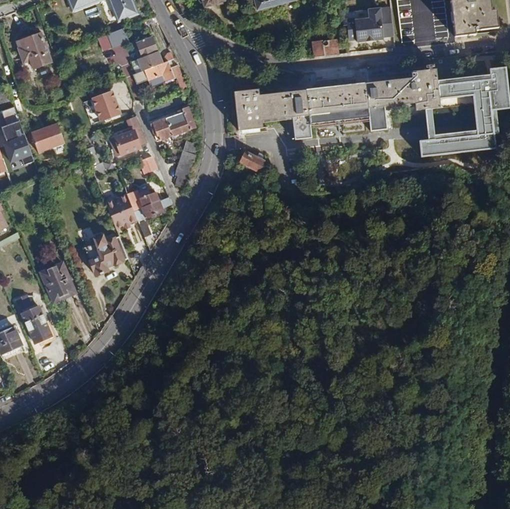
[(64,0),(68,11),(99,0),(108,0),(116,21),(136,14),(130,0),(64,0)]
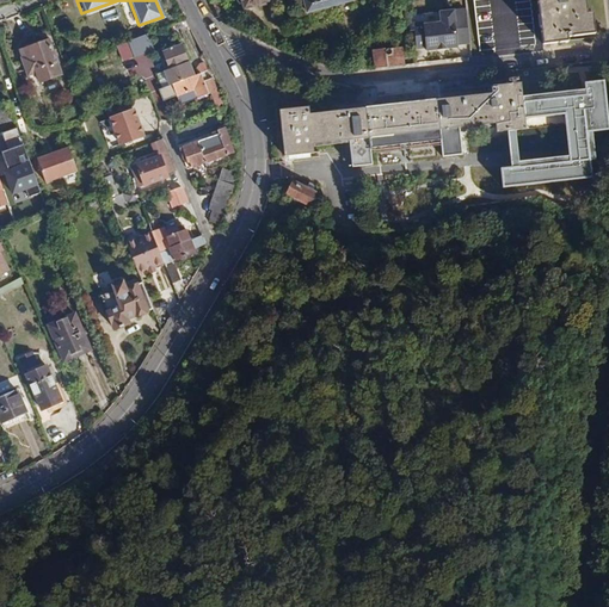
[(235,26),(221,0),(208,0),(217,18),(221,20),(235,26)]
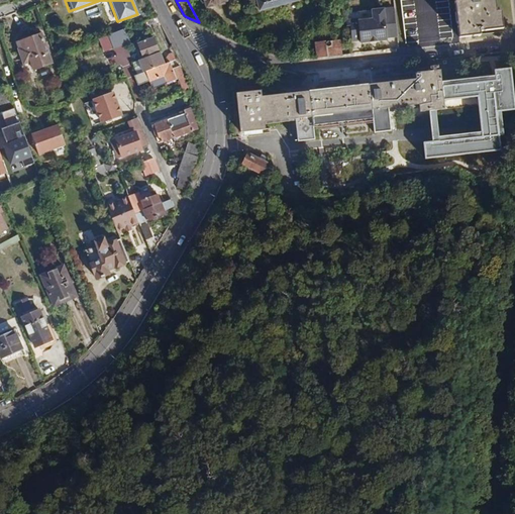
[(254,0),(255,9),(295,4),(294,0),(254,0)]
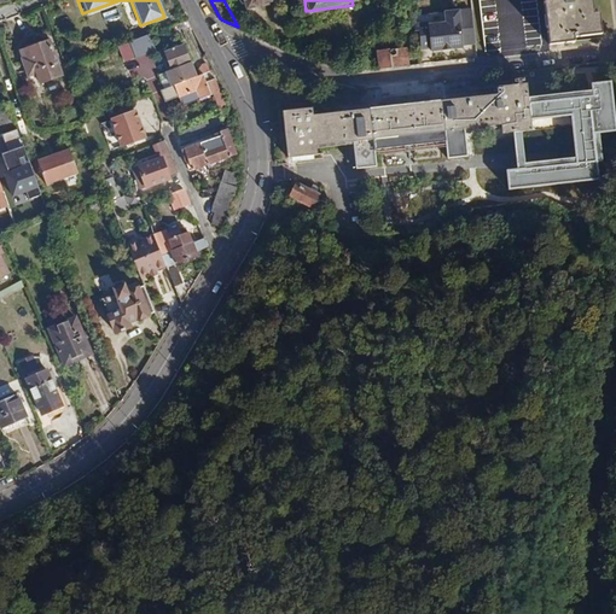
[(573,41),(571,35),(597,31),(594,11),(590,12),(587,0),(477,0),(484,48),(573,41)]
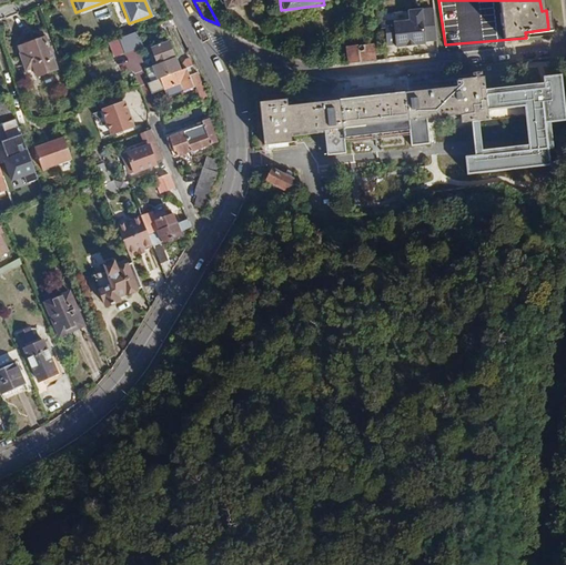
[(425,39),(420,6),(408,7),(408,18),(393,19),(393,18),(378,20),(378,24),(384,24),(386,42),(395,41),(395,43),(425,39)]
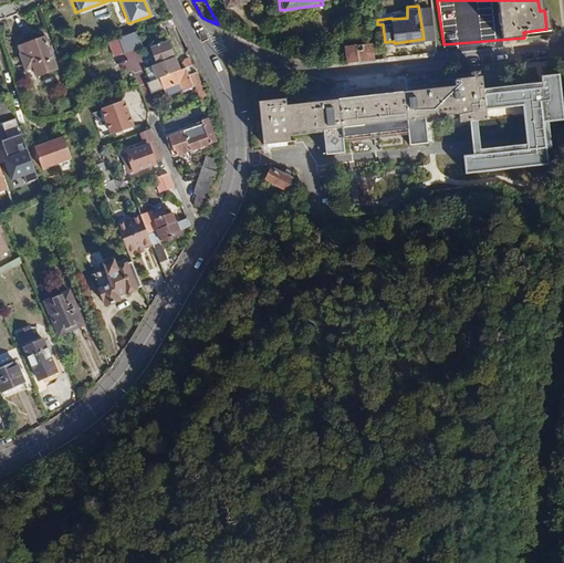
[(169,16),(155,21),(158,31),(175,25),(169,16)]
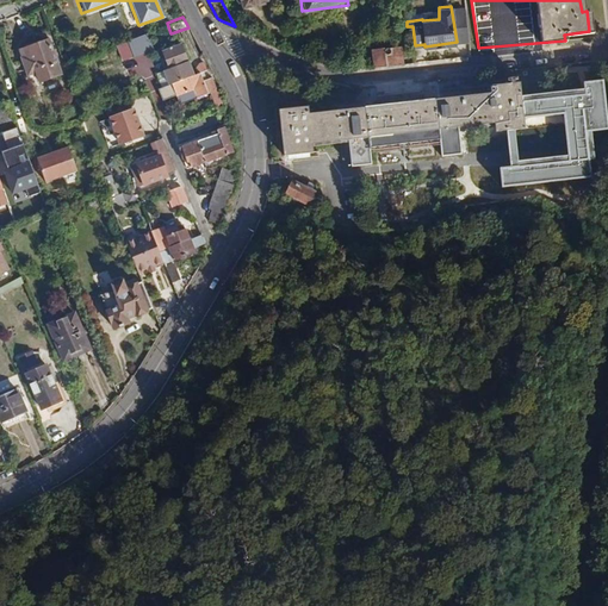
[(147,30),(116,42),(122,58),(153,47),(147,30)]
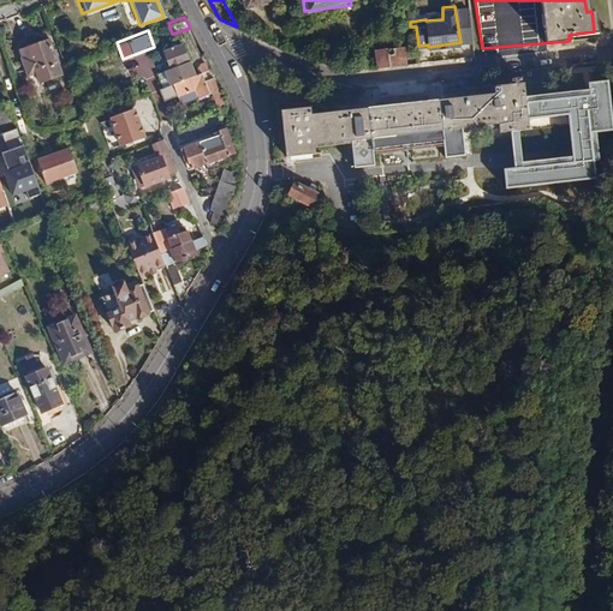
[(60,76),(47,42),(18,52),(21,59),(19,60),(25,77),(35,75),(39,84),(60,76)]
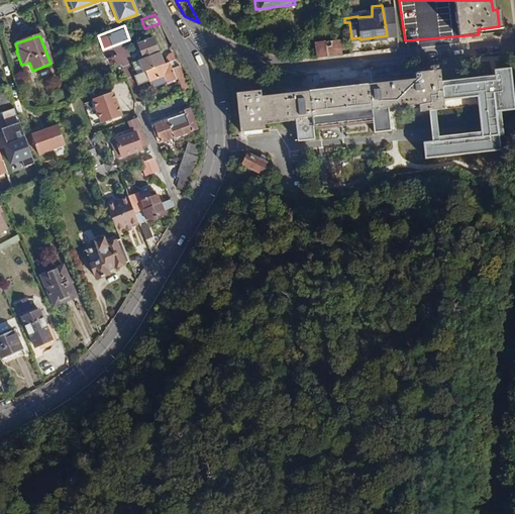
[(132,59),(137,72),(162,62),(152,36),(133,43),(136,54),(133,55),(134,59),(132,59)]
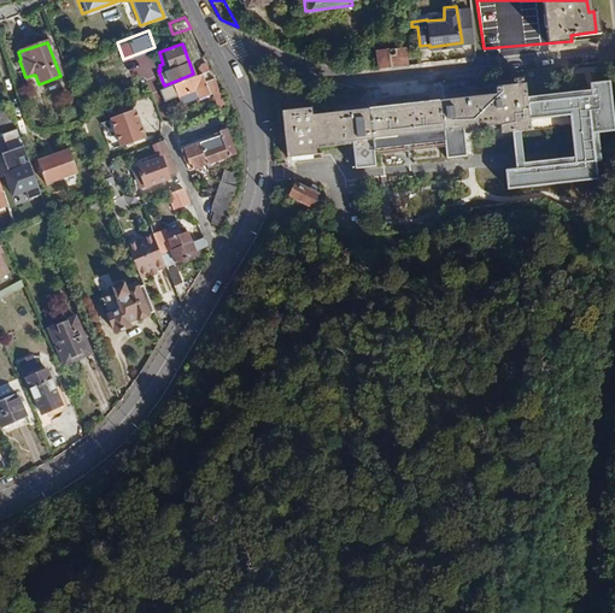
[(376,48),(379,65),(409,62),(406,45),(376,48)]
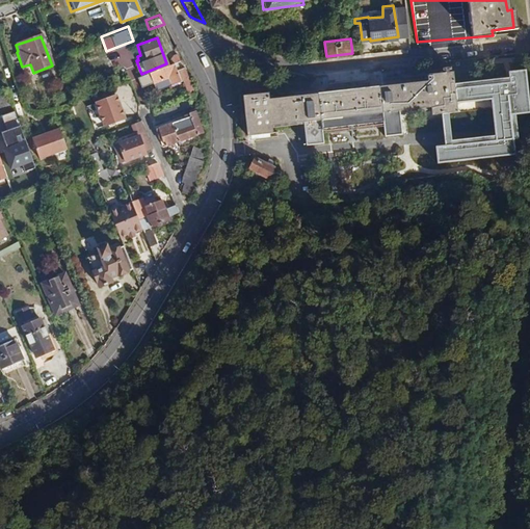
[(141,74),(128,79),(134,93),(141,89),(139,83),(151,79),(152,82),(168,77),(171,85),(183,80),(188,94),(193,91),(184,69),(181,69),(177,59),(166,63),(141,74)]
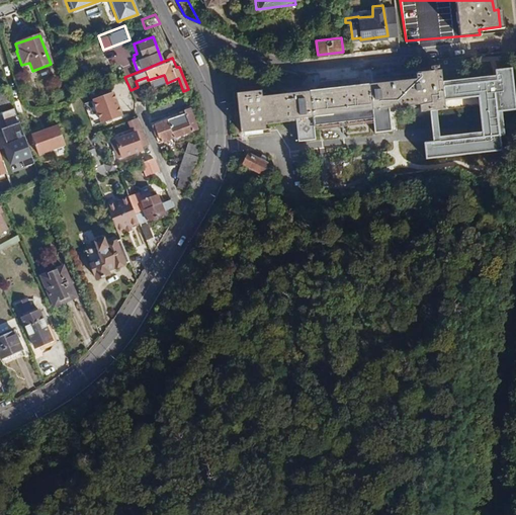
[(439,112),(435,112),(438,139),(424,141),(426,159),(509,150),(508,137),(511,136),(509,112),(515,110),(515,66),(500,68),(501,74),(444,81),(446,97),(484,93),(489,133),(442,139),(439,112)]
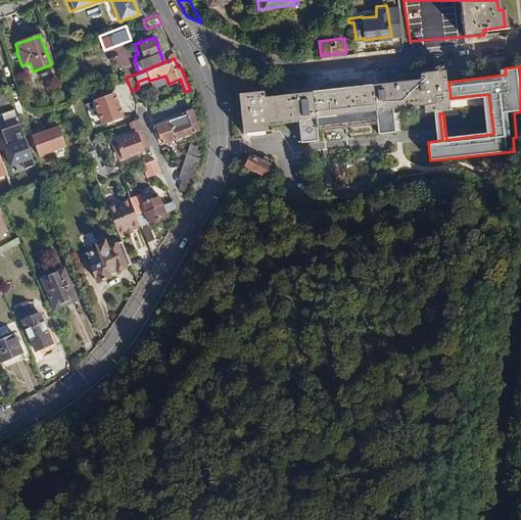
[(298,117),(300,141),(319,139),(316,115),(375,108),(378,132),(396,130),(393,106),(423,103),(424,110),(450,107),(444,67),(420,71),(421,78),(264,96),(263,89),(237,92),(241,132),(268,129),(267,122),(298,117)]
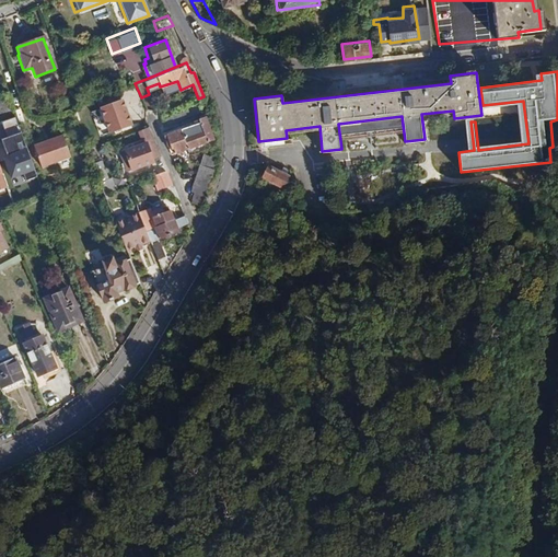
[(8,94),(0,96),(0,116),(13,112),(8,94)]
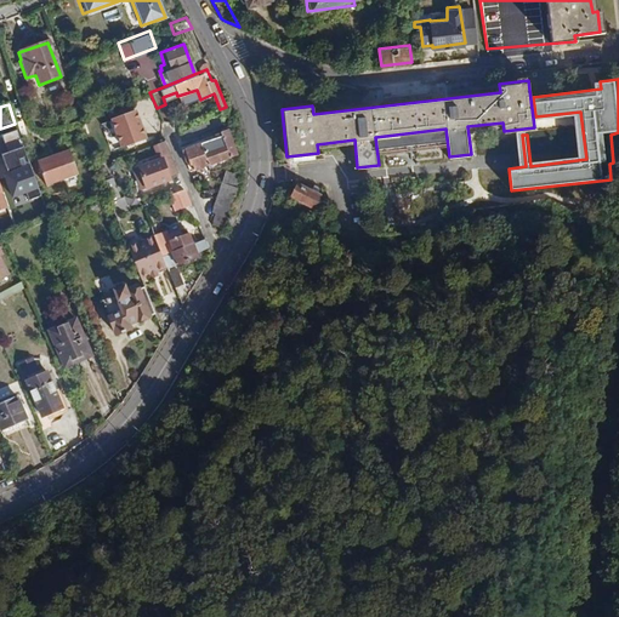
[(137,108),(112,118),(121,142),(146,132),(137,108)]
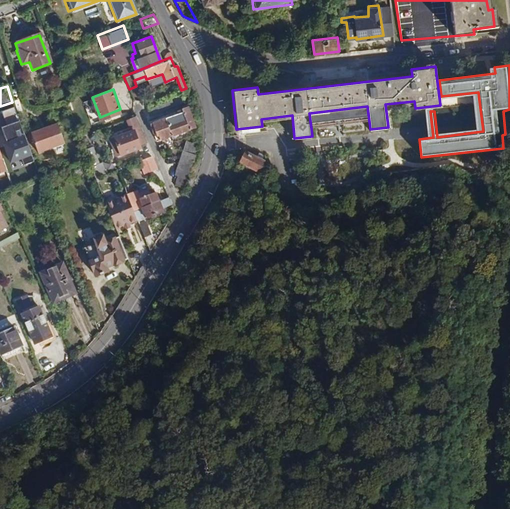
[(179,96),(147,110),(150,116),(182,102),(179,96)]
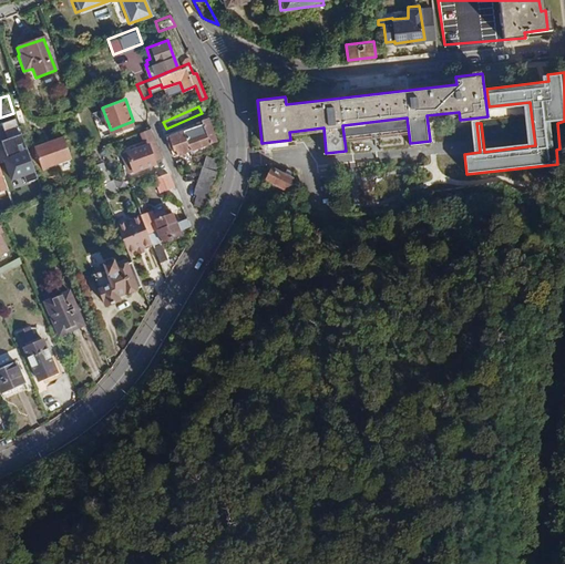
[(11,177),(36,168),(17,115),(2,121),(8,136),(2,139),(9,156),(4,157),(11,177)]
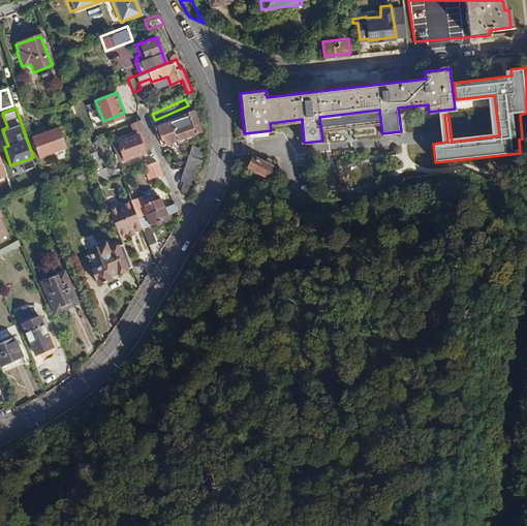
[(156,125),(163,143),(199,128),(192,109),(181,113),(182,116),(156,125)]
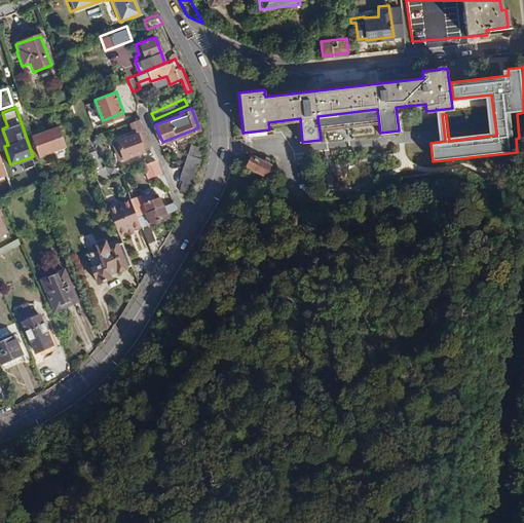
[(58,125),(31,137),(39,156),(66,145),(58,125)]
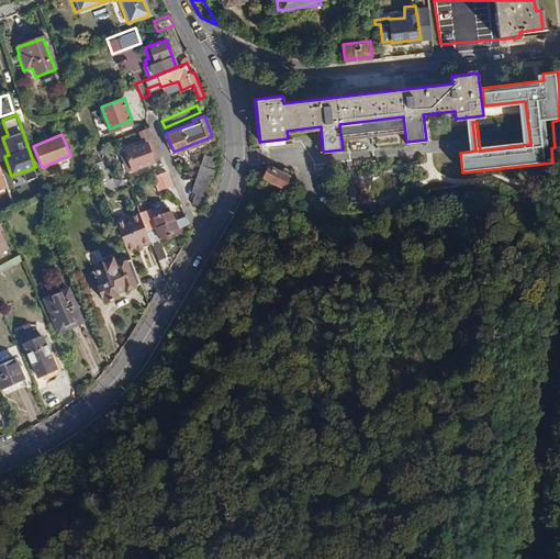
[(152,138),(124,149),(131,168),(159,157),(152,138)]
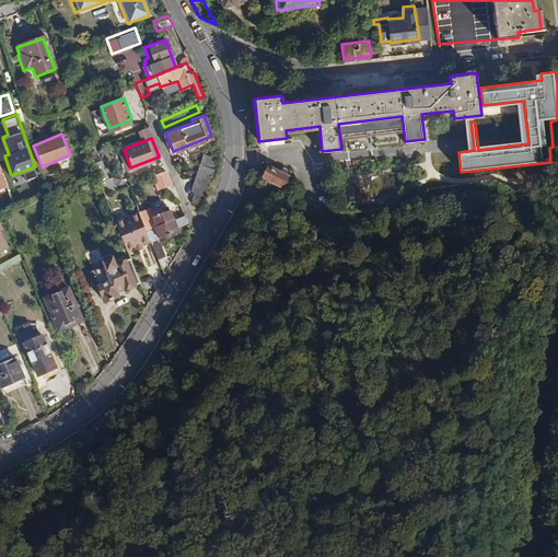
[(217,157),(196,153),(189,188),(192,188),(190,199),(204,201),(213,180),(217,161),(217,157)]
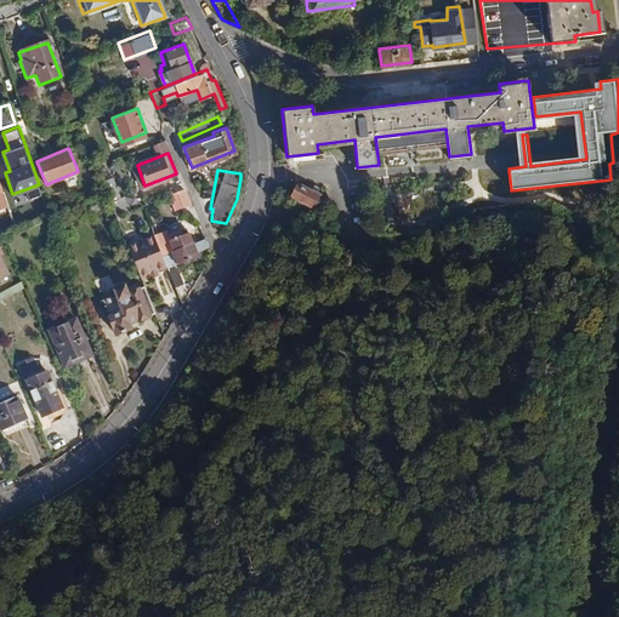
[(108,177),(102,180),(115,213),(124,210),(119,196),(115,198),(108,177)]
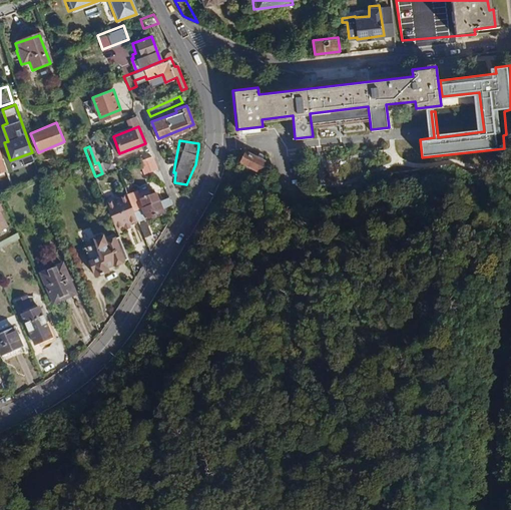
[(264,159),(243,149),(237,161),(258,171),(264,159)]
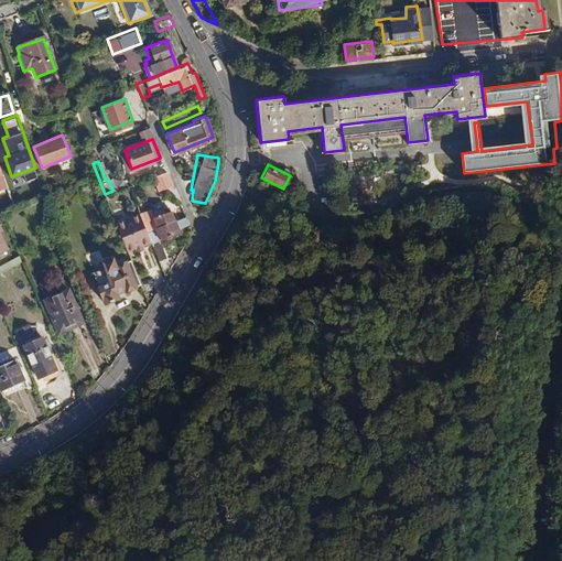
[(165,172),(154,176),(158,187),(170,183),(165,172)]
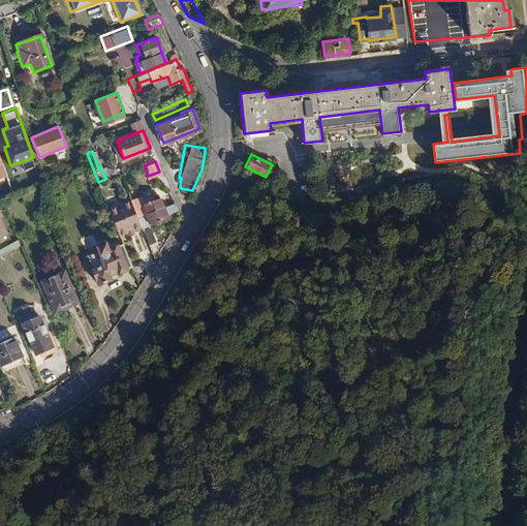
[(130,192),(107,202),(124,243),(133,267),(138,278),(151,254),(141,228),(137,229),(136,228),(145,226),(141,217),(130,192)]
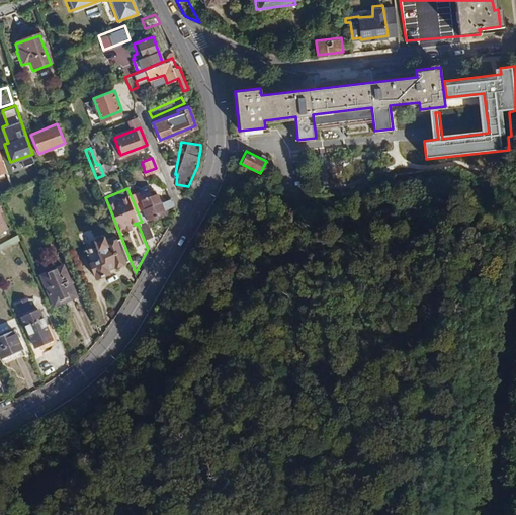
[(142,194),(147,208),(161,202),(158,193),(152,195),(150,191),(142,194)]
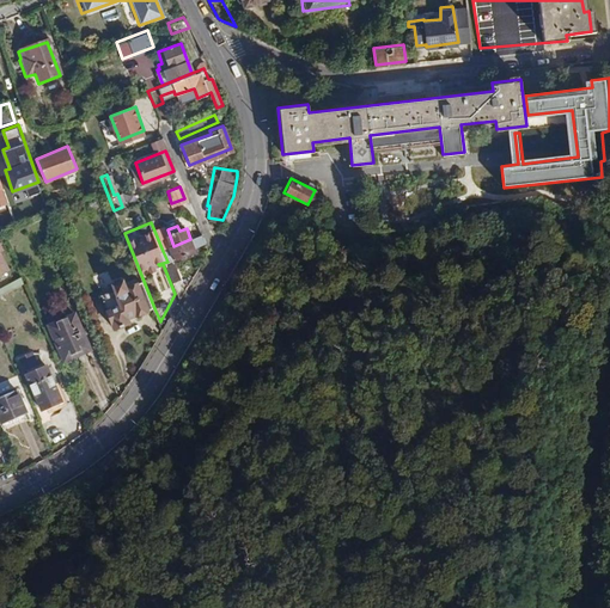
[(174,246),(163,251),(168,262),(168,264),(196,253),(194,249),(200,245),(197,237),(190,239),(174,246)]
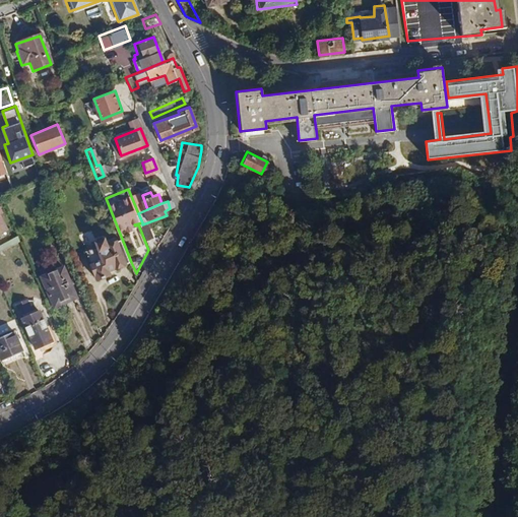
[(107,238),(98,241),(100,245),(87,250),(99,278),(112,273),(110,268),(117,265),(118,267),(131,262),(122,239),(109,244),(107,238)]
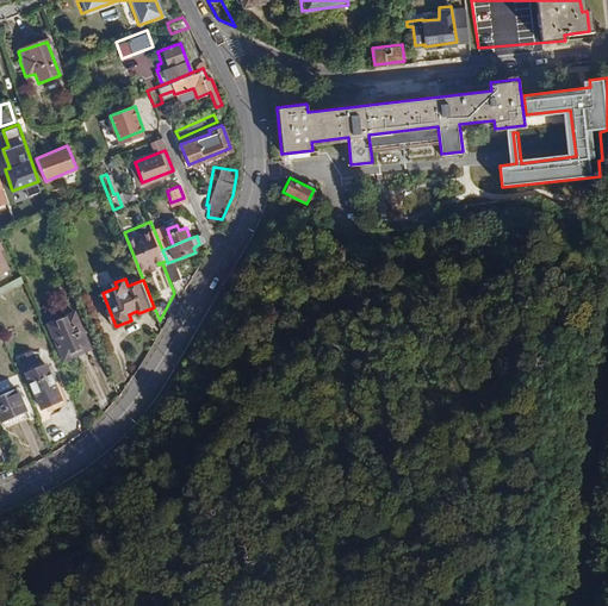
[(75,312),(49,323),(62,356),(86,347),(82,335),(79,336),(76,330),(82,328),(75,312)]
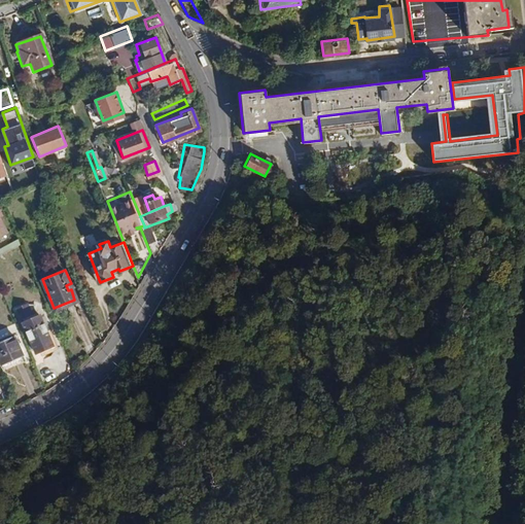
[(25,301),(13,306),(33,351),(49,344),(37,313),(29,316),(27,312),(28,308),(25,301)]
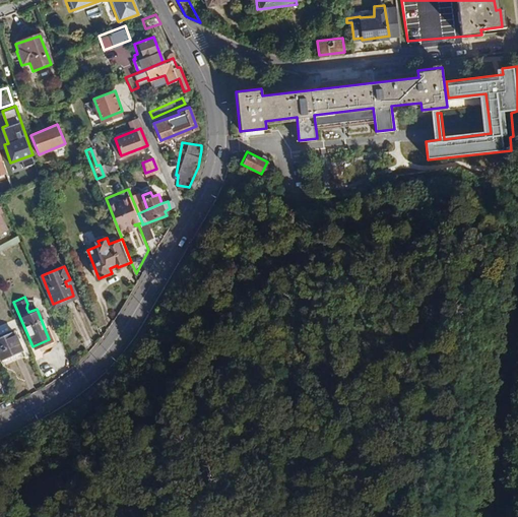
[(11,329),(0,333),(0,357),(19,349),(11,329)]
